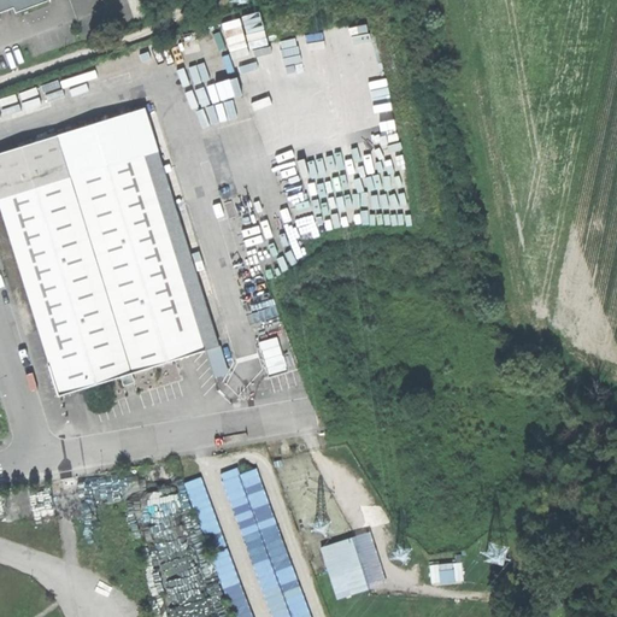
[(0,0),(0,18),(1,18),(0,15),(0,13),(15,9),(17,13),(52,0),(51,0),(0,0)]
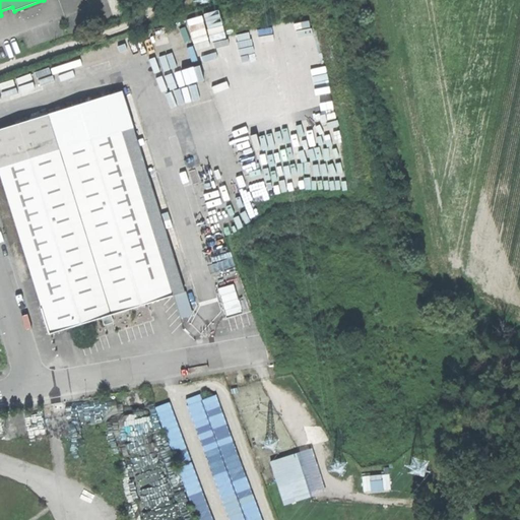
[(0,128),(0,167),(60,148),(50,114),(0,128)]
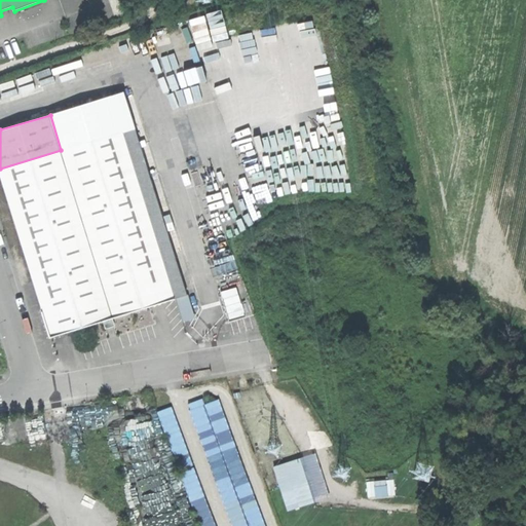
[(0,168),(0,176),(50,338),(105,322),(111,320),(175,299),(122,130),(61,150),(0,168)]
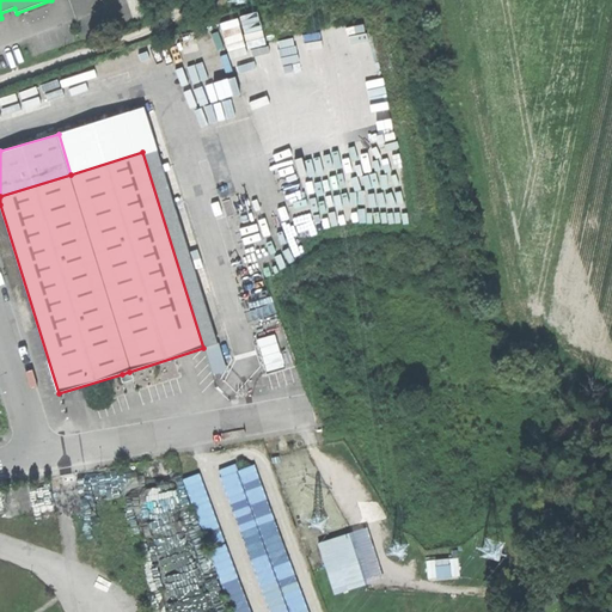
[(262,346),(264,369),(282,367),(280,343),(262,346)]
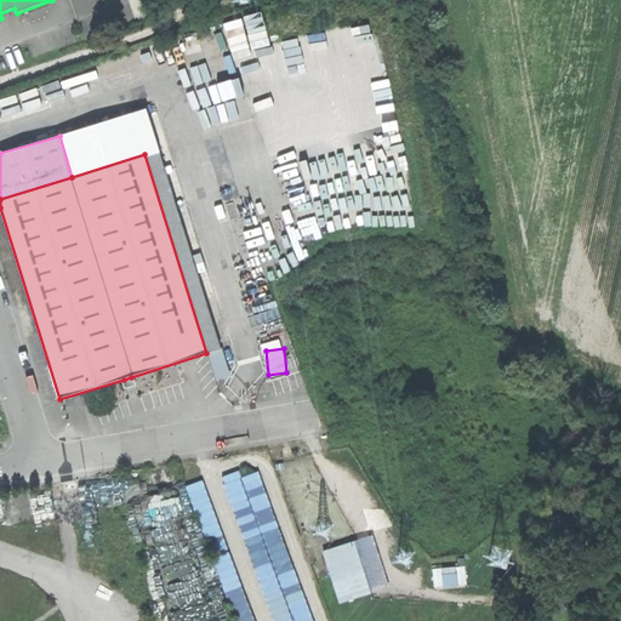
[(134,385),(131,377),(124,380),(126,387),(130,386),(134,385)]
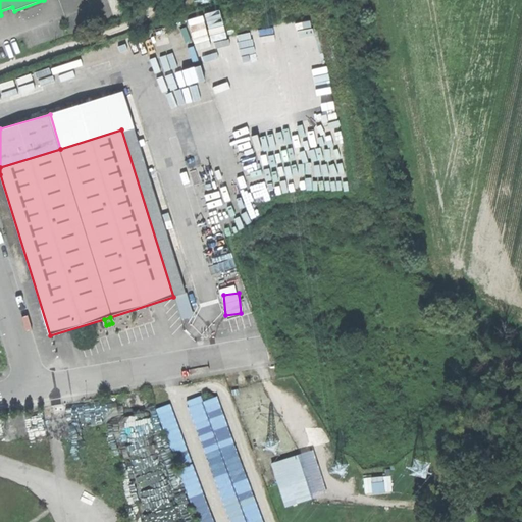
[(262,521),(223,394),(204,400),(202,396),(191,399),(229,521),(262,521)]
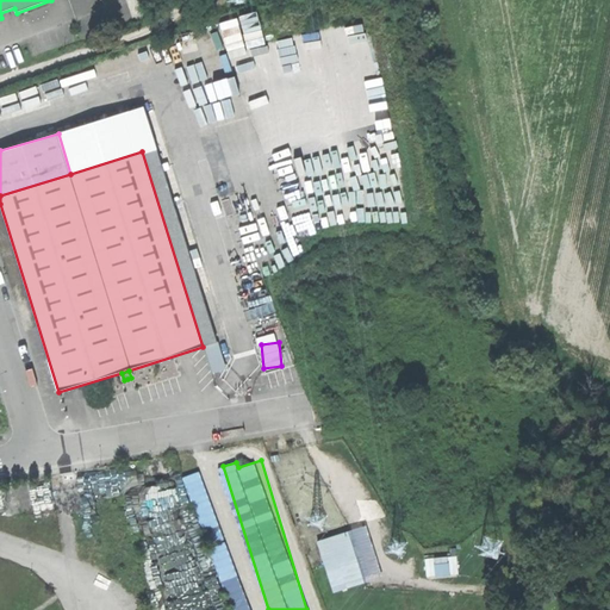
[(317,540),(334,592),(383,577),(366,524),(317,540)]
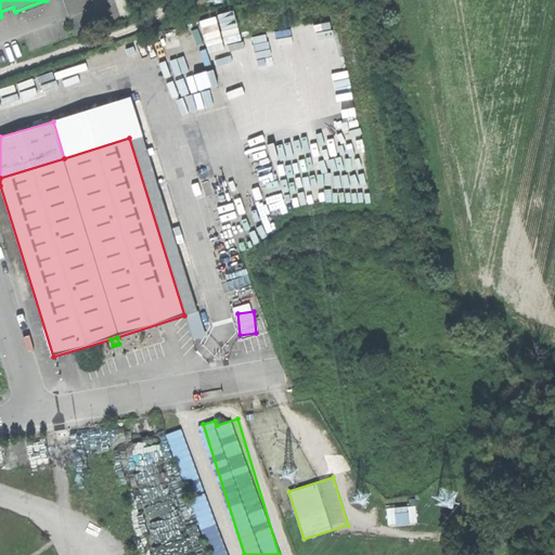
[(197,503),(213,554),(230,554),(214,499),(197,503)]
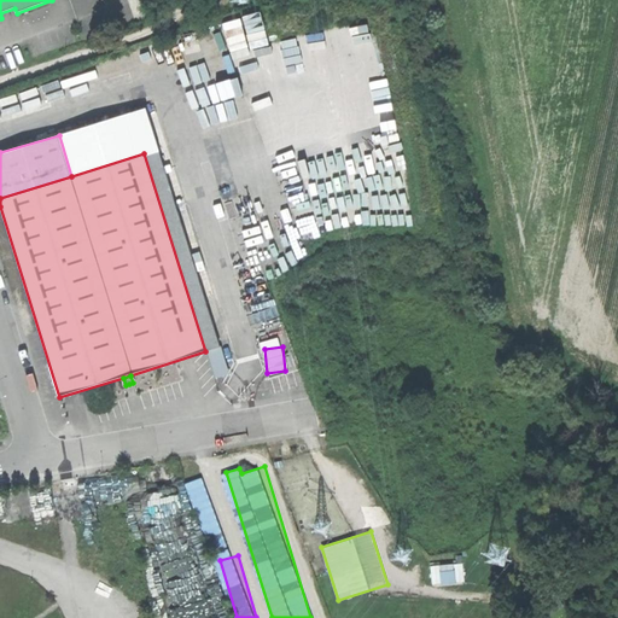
[(465,582),(465,563),(433,564),(433,582),(465,582)]
